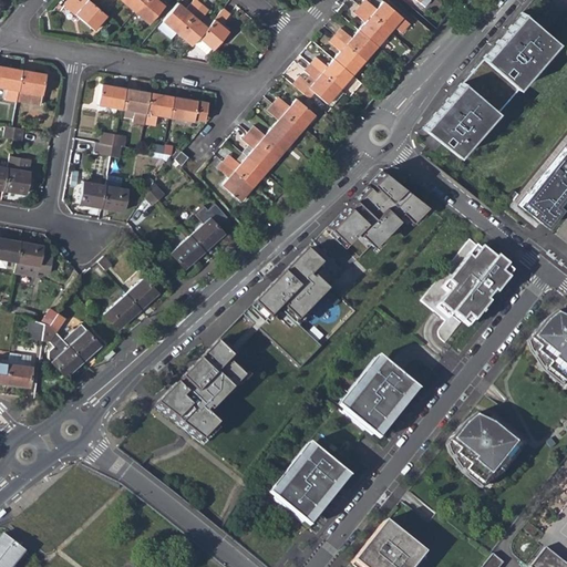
[(93,31),(105,17),(104,16),(86,0),(66,0),(63,6),(93,31)]
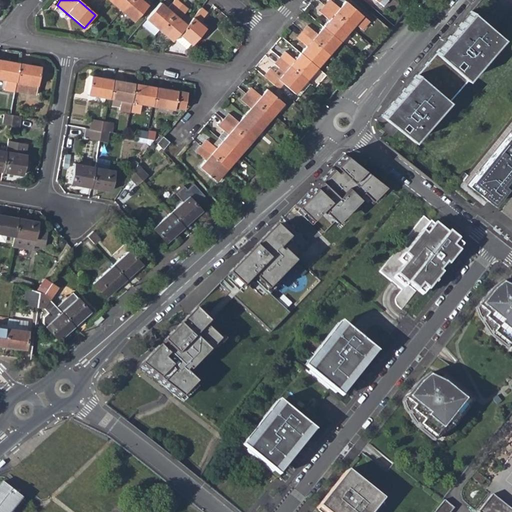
[(107,0),(120,11),(128,0),(107,0)]
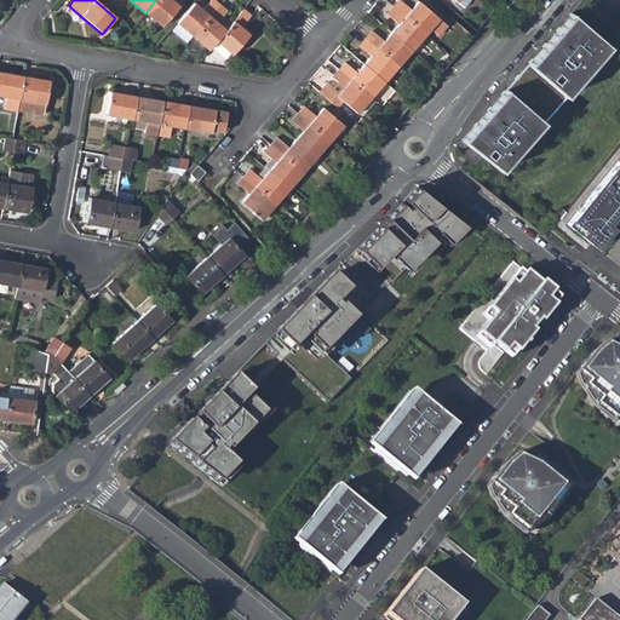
[(155,0),(145,13),(161,27),(178,6),(171,0),(155,0)]
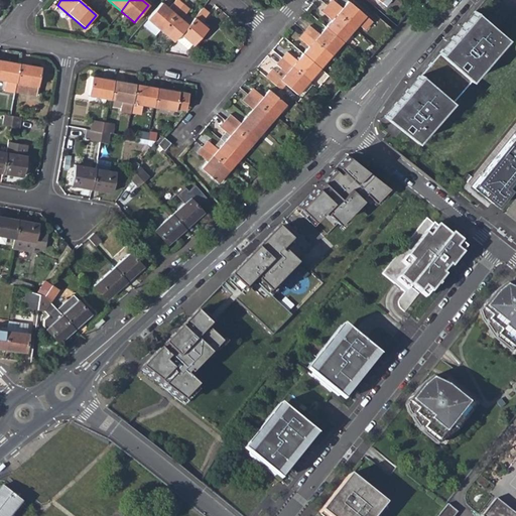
[(174,0),(168,8),(161,2),(141,25),(154,37),(159,31),(182,4),(177,0),(174,0)]
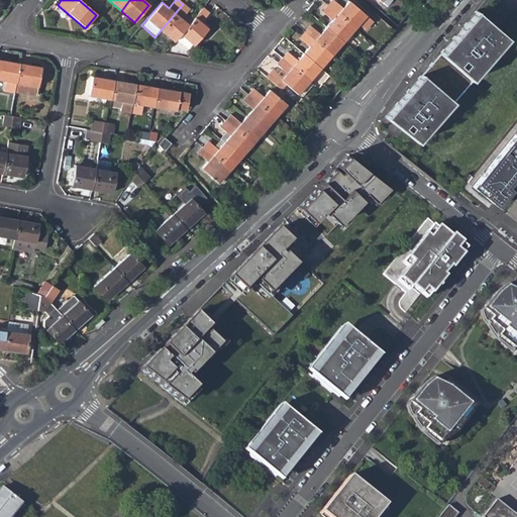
[(332,0),(331,0),(327,5),(354,28),(357,24),(368,32),(375,24),(347,1),(341,7),(332,0)]
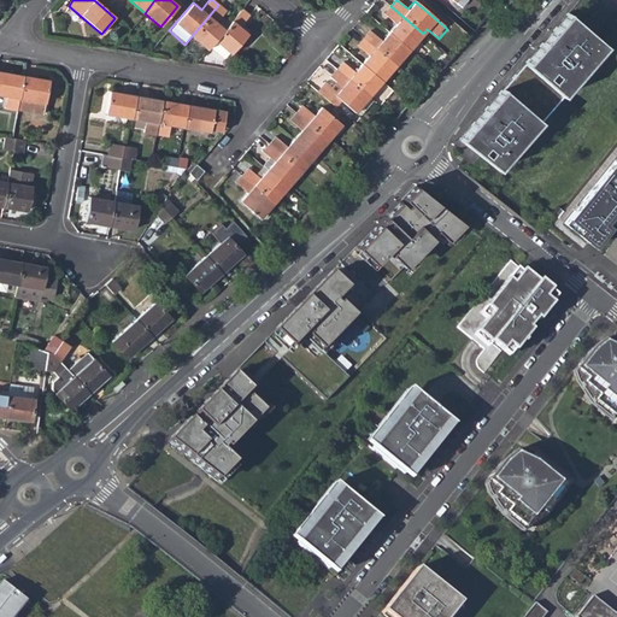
[(216,22),(221,16),(225,11),(218,5),(191,37),(206,51),(209,48),(224,30),(216,22)]
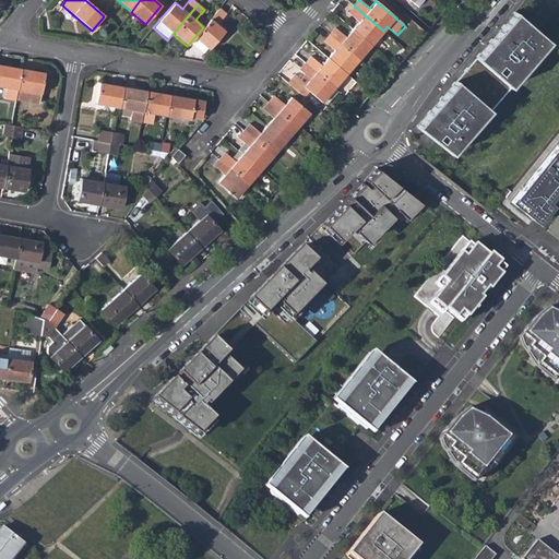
[(358,22),(352,28),(370,45),(383,31),(354,6),(347,12),(358,22)]
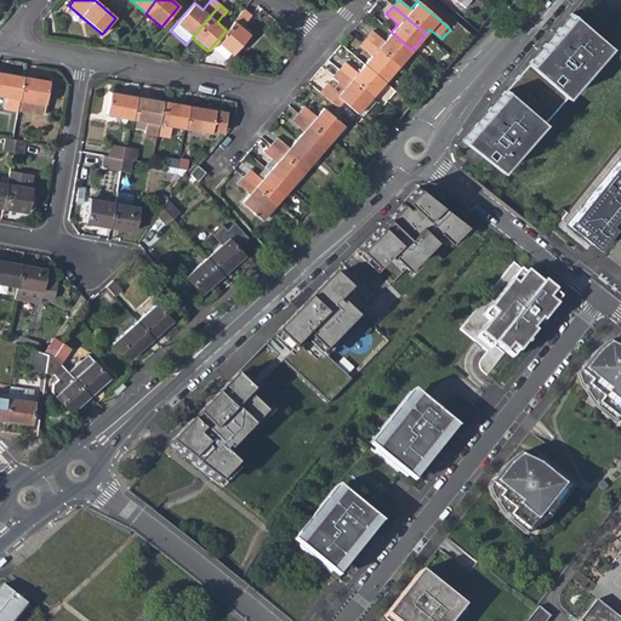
[(251,16),(243,9),(231,23),(226,30),(210,49),(223,60),(229,53),(232,55),(249,34),(240,27),(251,16)]
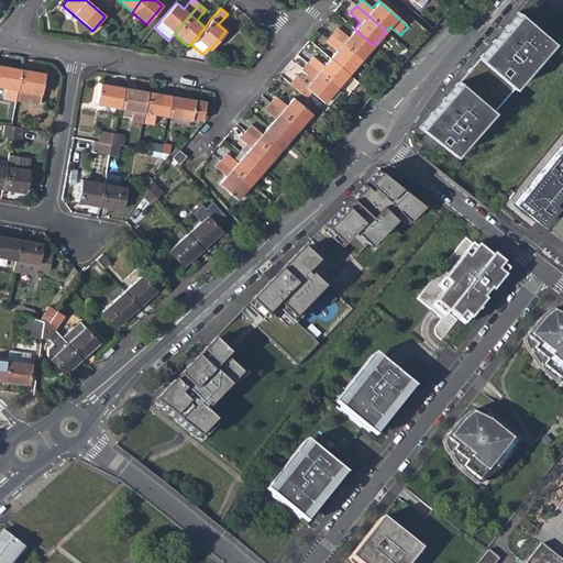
[(517,11),(417,127),(452,154),(551,41),(517,11)]
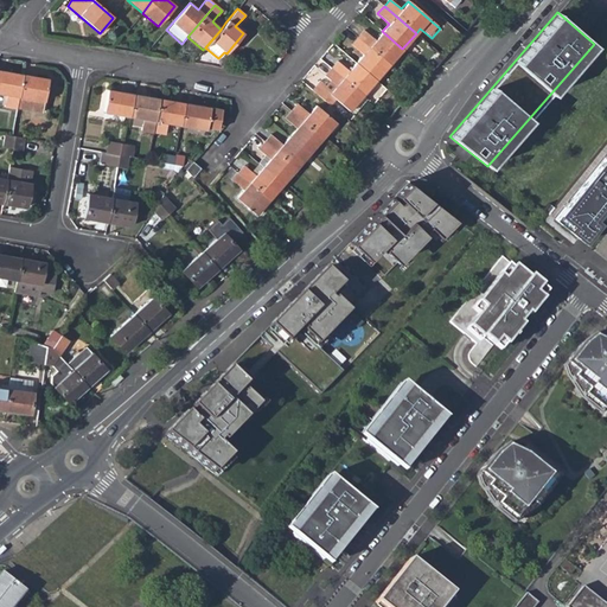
[(212,21),(221,30),(225,23),(217,16),(212,21)]
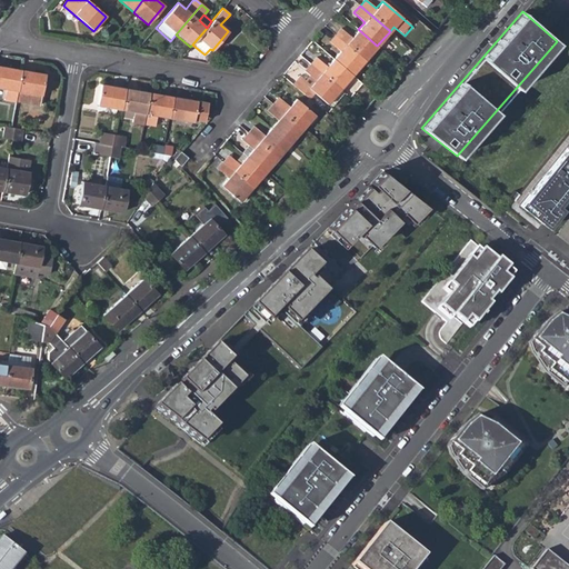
[(340,29),(335,36),(363,61),(377,46),(358,29),(351,37),(340,29)]
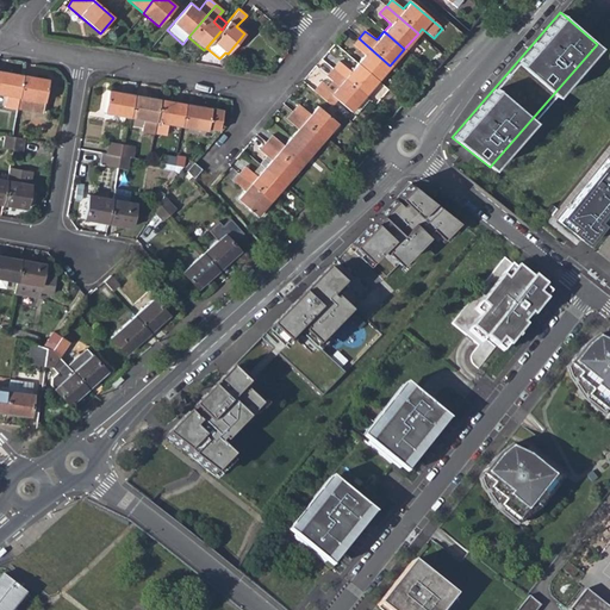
[(363,55),(358,62),(378,80),(390,66),(359,38),(353,45),(363,55)]
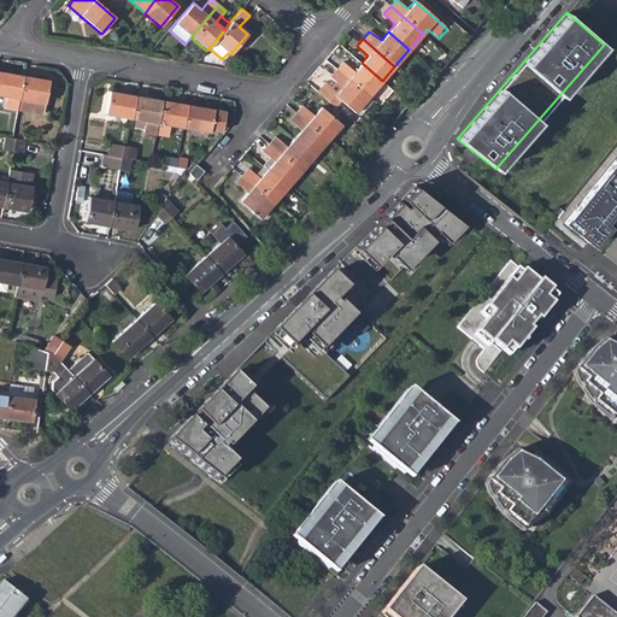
[(368,97),(382,81),(362,63),(354,72),(342,63),(336,70),(368,97)]
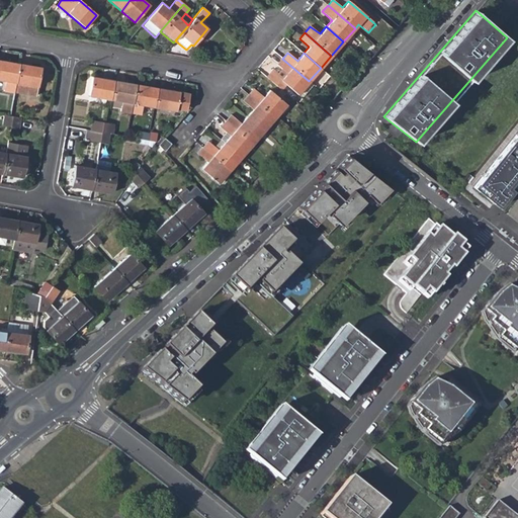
[(309,81),(282,59),(277,65),(282,69),(277,73),(273,69),(266,77),(281,90),(286,84),(301,97),(313,85),(309,81)]
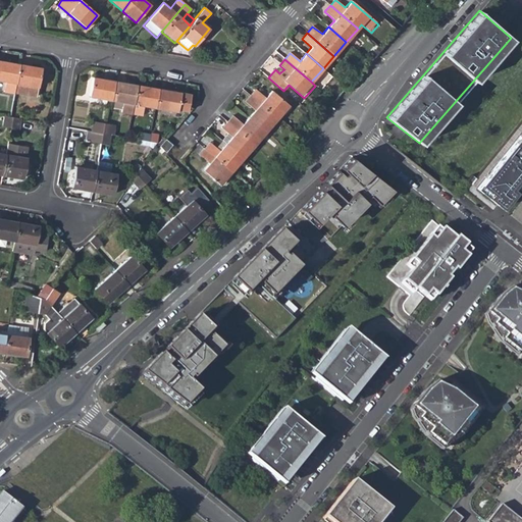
[(3,92),(14,94),(19,64),(0,60),(0,81),(4,82),(3,92)]
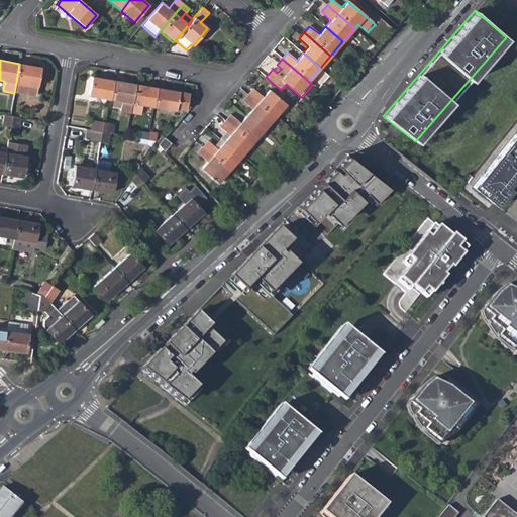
[(40,68),(19,64),(14,93),(35,96),(40,68)]
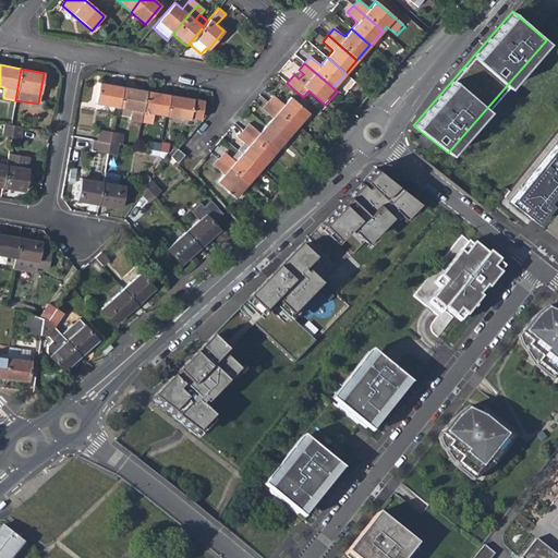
[(95,104),(118,108),(122,86),(98,83),(95,104)]
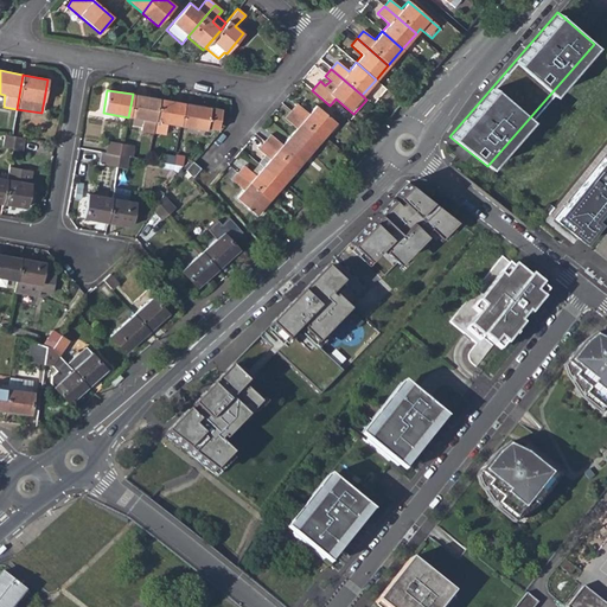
[(141,131),(153,133),(159,98),(133,94),(128,117),(142,120),(141,131)]
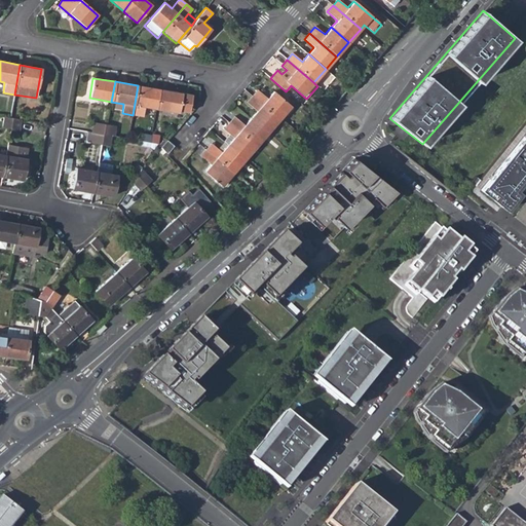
[(145,108),(156,109),(159,89),(138,85),(133,115),(143,117),(145,108)]
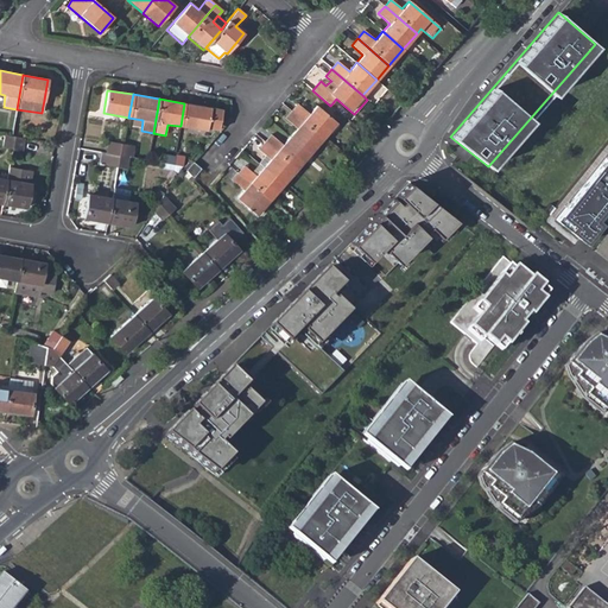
[(221,111),(184,103),(181,126),(206,131),(207,127),(217,130),(221,111)]
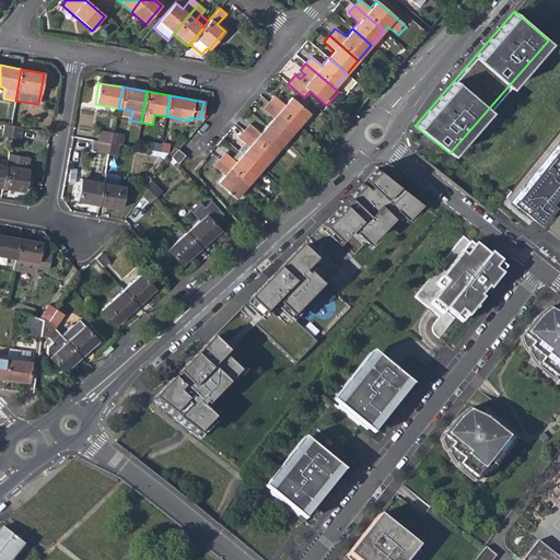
[(273,95),(268,102),(298,127),(303,120),(305,121),(312,114),(291,97),(284,104),(273,95)]
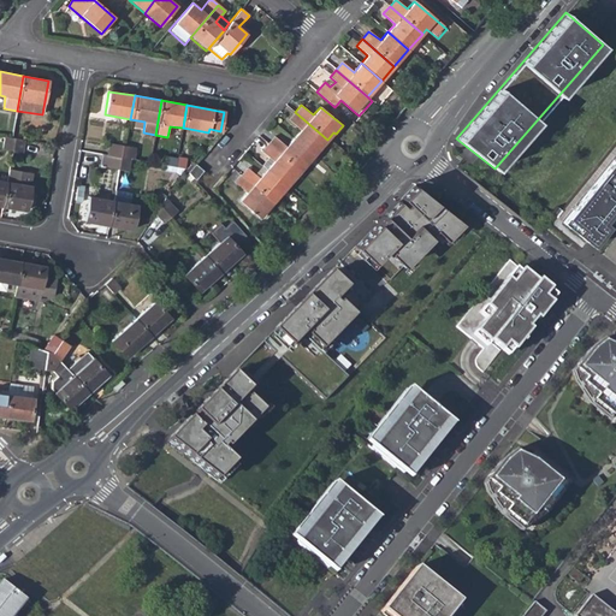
[(300,130),(292,138),(313,155),(327,140),(295,112),(289,120),(300,130)]
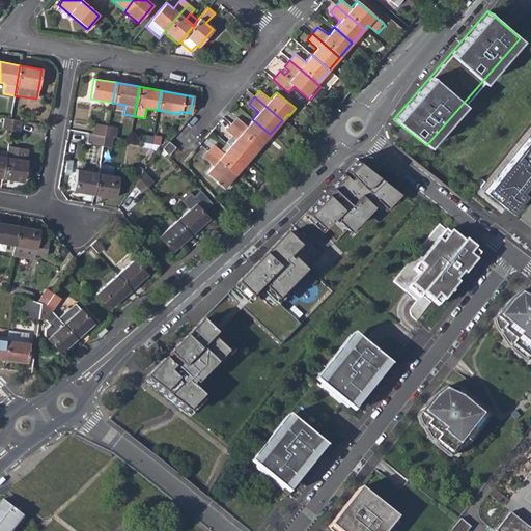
[(1,129),(10,130),(12,119),(9,119),(0,117),(0,121),(3,122),(1,129)]
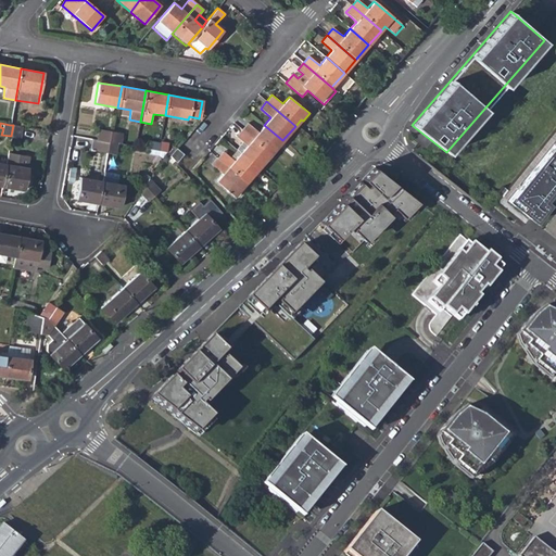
[(248,123),(242,129),(272,153),(282,140),(264,125),(258,131),(248,123)]
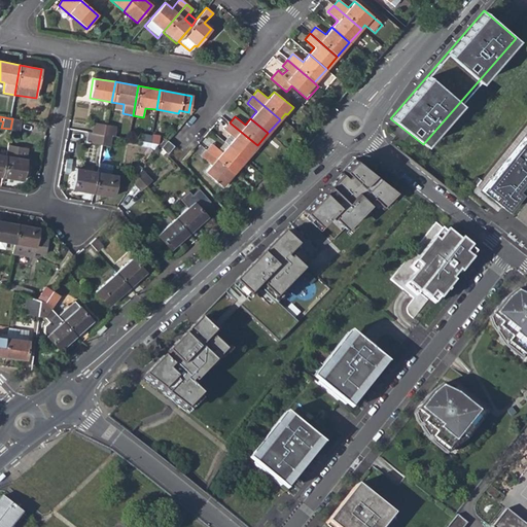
[(19,131),(21,120),(12,118),(10,129),(10,130),(19,131)]
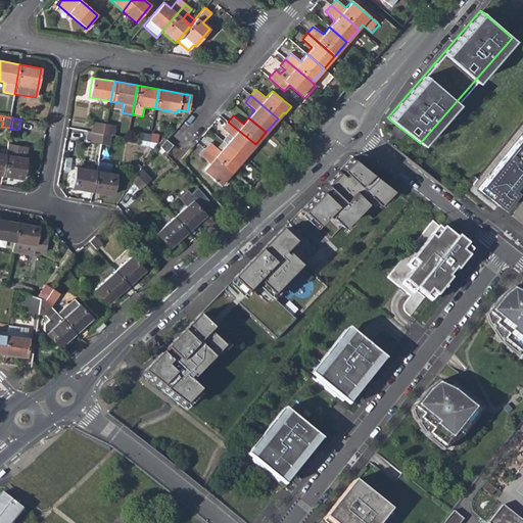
[(243,158),(255,144),(228,122),(223,129),(228,134),(223,141),(227,144),(243,158)]
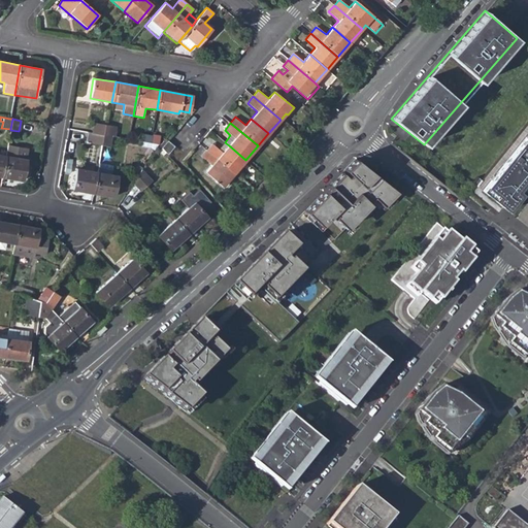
[(94,124),(92,133),(103,136),(106,136),(107,126),(94,124)]
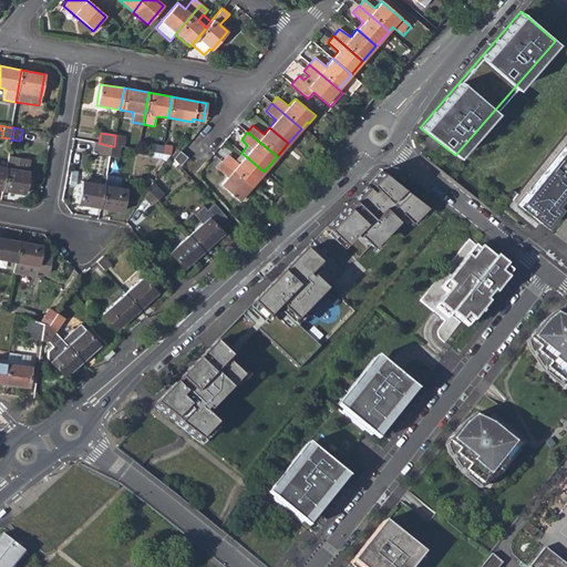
[(125,137),(115,135),(114,146),(120,147),(123,148),(125,137)]
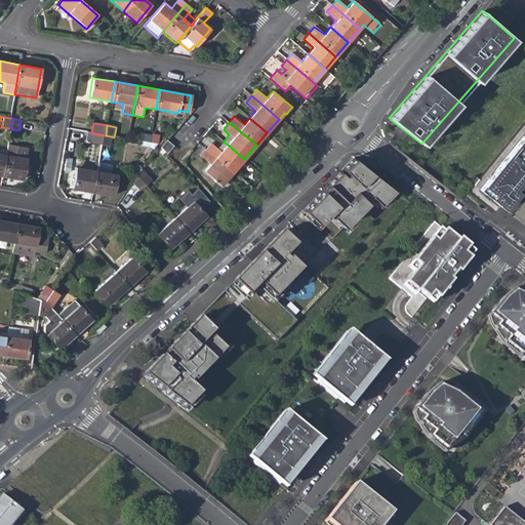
[(524,185),(524,128),(478,189),(505,210),(524,185)]
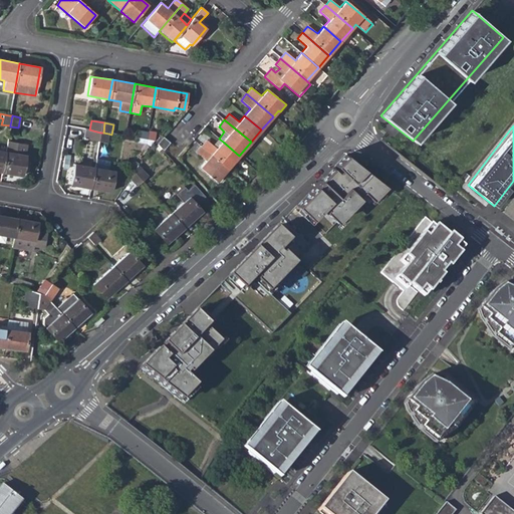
[(84,139),(99,141),(100,133),(89,130),(86,130),(84,139)]
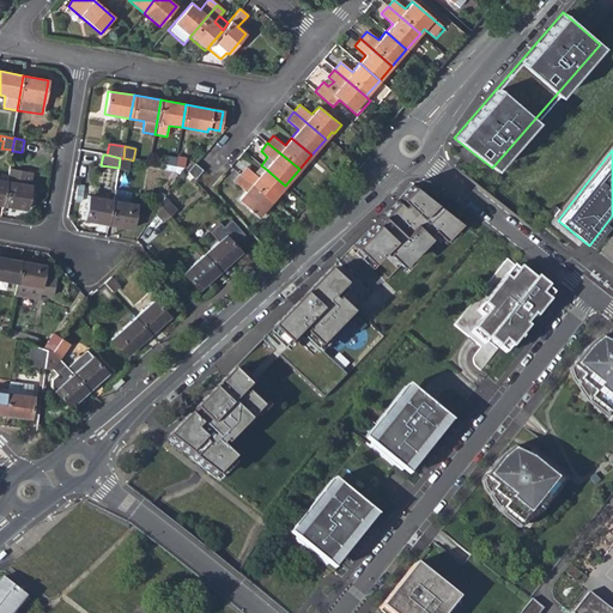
[(186,158),(176,156),(174,168),(184,169),(186,158)]
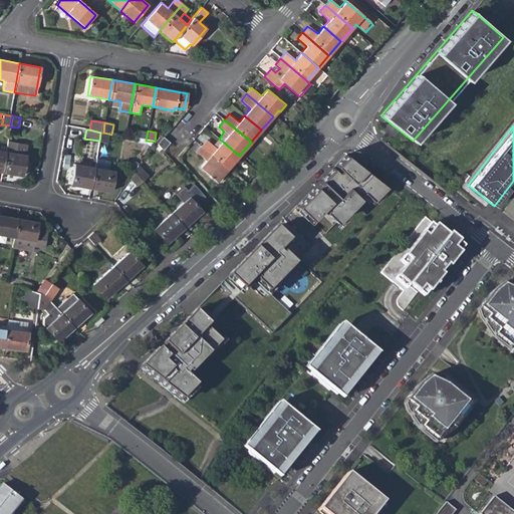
[(106,144),(107,139),(108,134),(103,133),(100,133),(99,141),(98,144),(101,144),(101,143),(106,144)]
